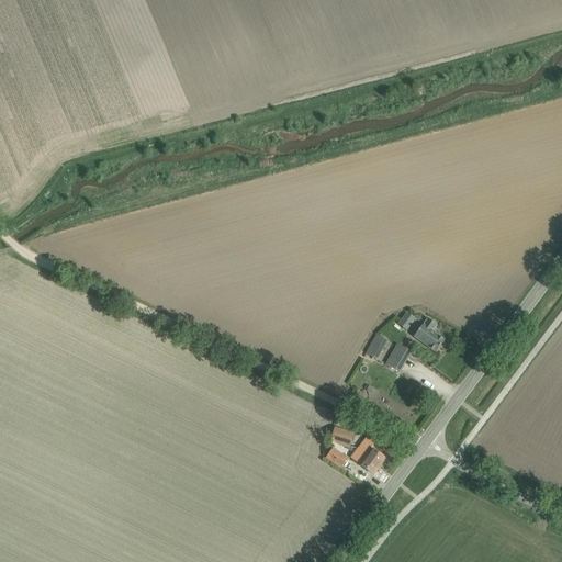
[(398,324),(406,330),(415,318),(407,313),(398,324)]
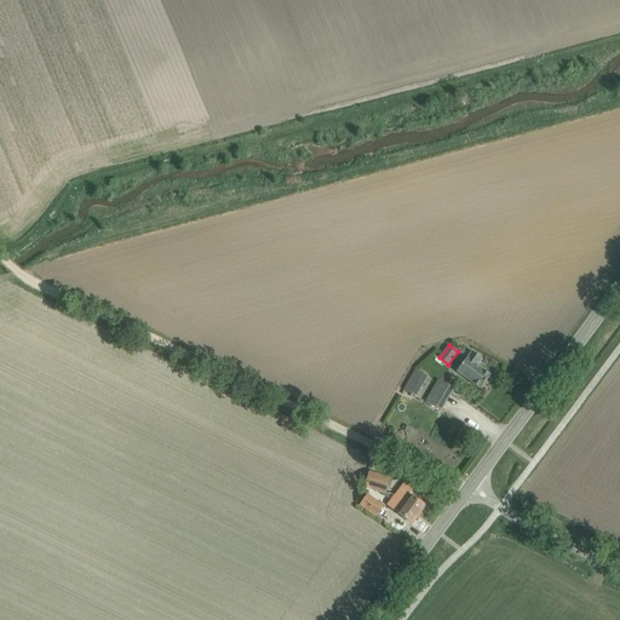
[(491,375),(486,372),(477,366),(482,359),(472,351),(468,359),(458,372),(481,389),(491,375)]
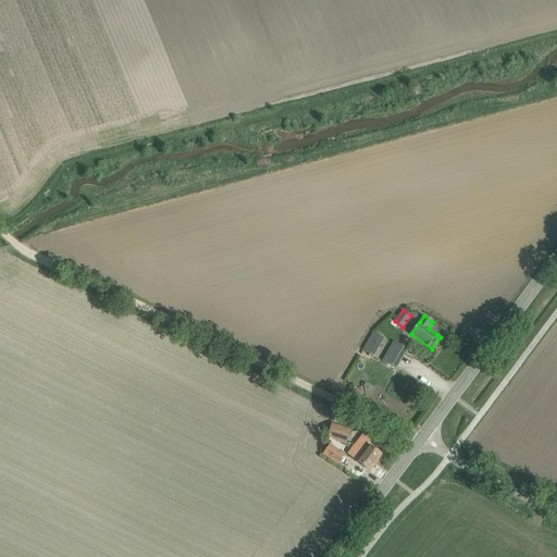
[(379,345),(370,339),(363,350),(373,356),(379,345)]
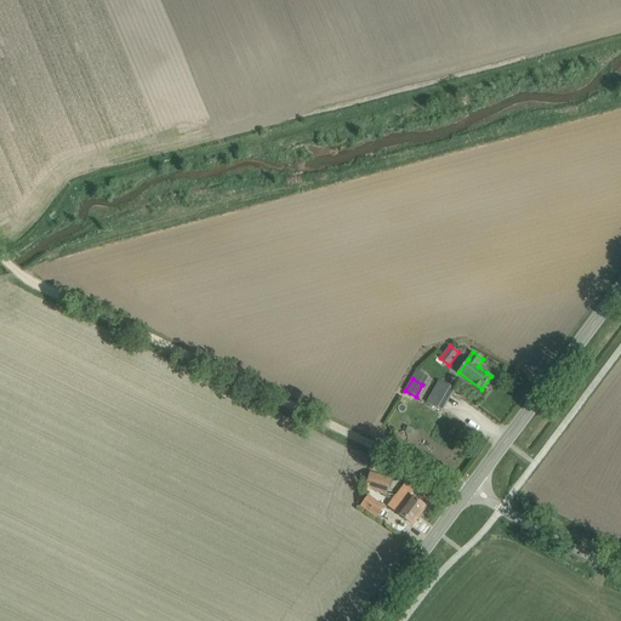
[(440,380),(427,403),(442,411),(455,388),(440,380)]
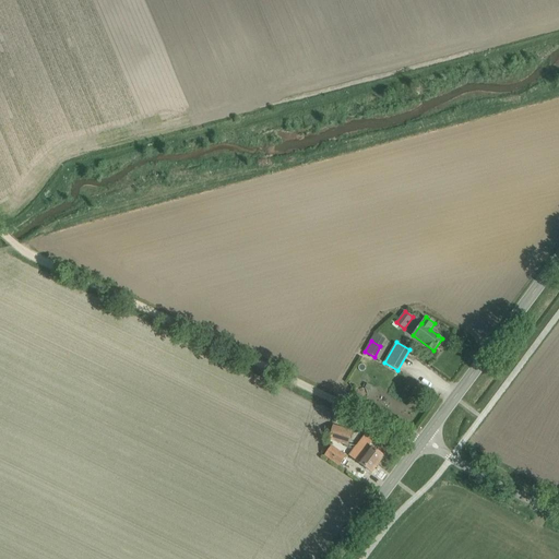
[(334,427),(331,440),(346,444),(351,431),(334,427)]
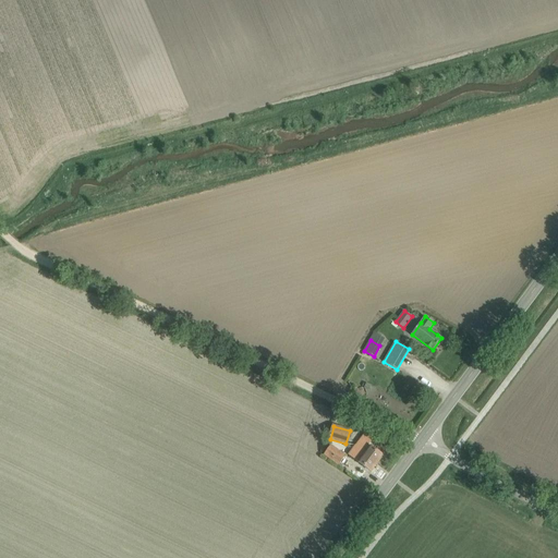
[(383,457),(378,453),(370,446),(368,447),(367,446),(371,443),(373,439),(361,431),(352,443),(355,445),(354,447),(360,449),(365,452),(364,455),(373,461),(377,464),(383,457)]
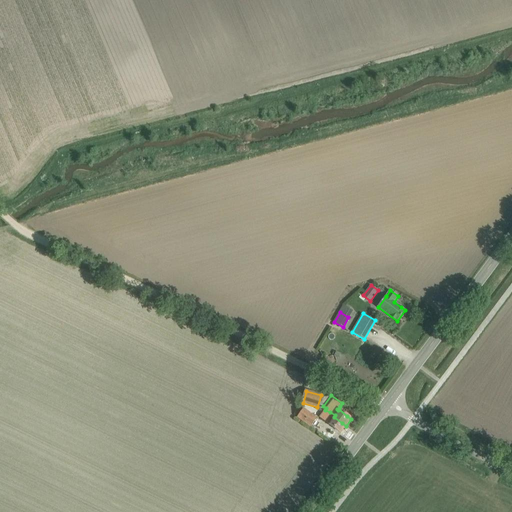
[(303,408),(296,418),(310,427),(316,418),(303,408)]
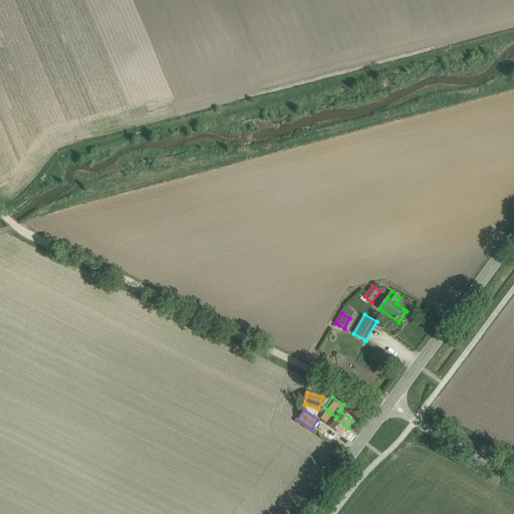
[(347,428),(343,425),(335,419),(336,417),(331,414),(326,412),(321,419),(324,422),(342,435),(347,428)]
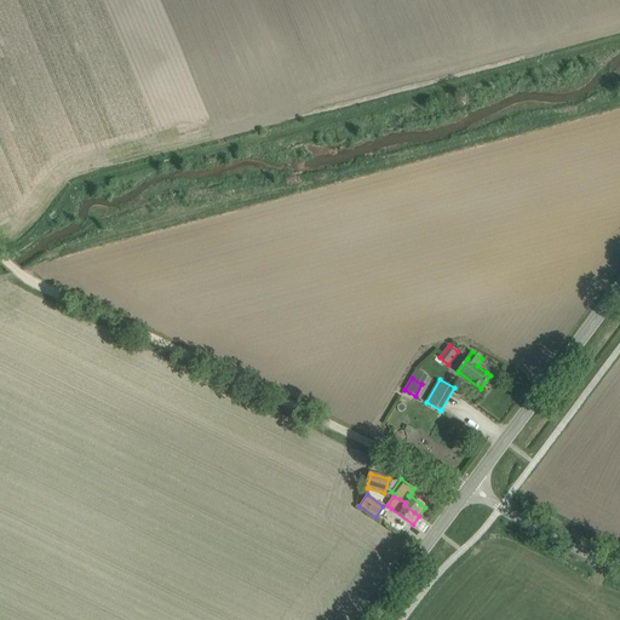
All buildings are outlined.
